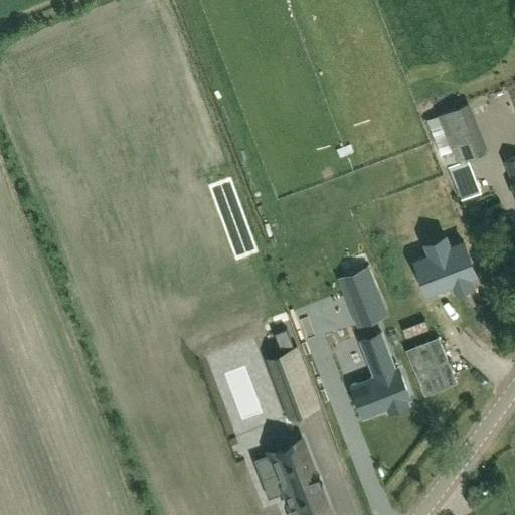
[(465,105),(427,120),(446,166),(449,165),(461,198),(481,190),(469,158),(484,152),(465,105)]
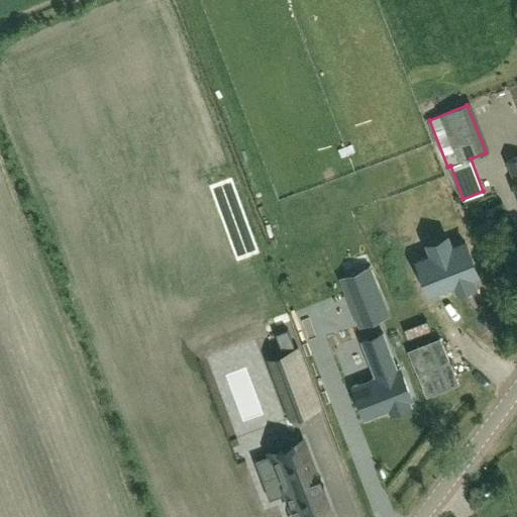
[(516,157),(507,161),(516,184),(513,185),(516,195),(516,157)]
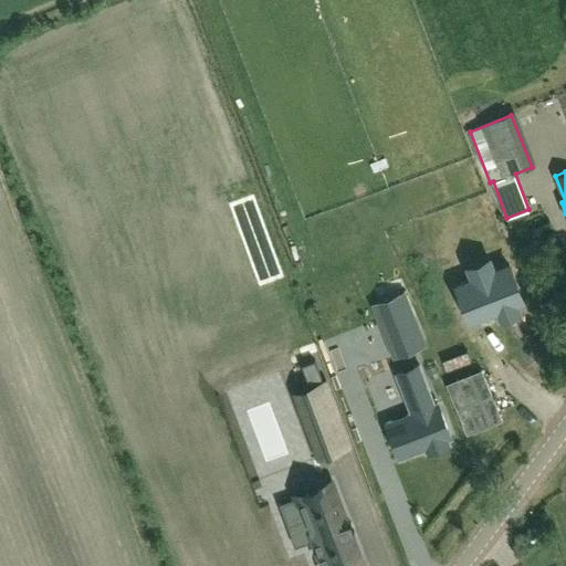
[(470,320),(498,310),(515,302),(522,300),(509,265),(494,271),(472,279),(457,285),(470,320)]
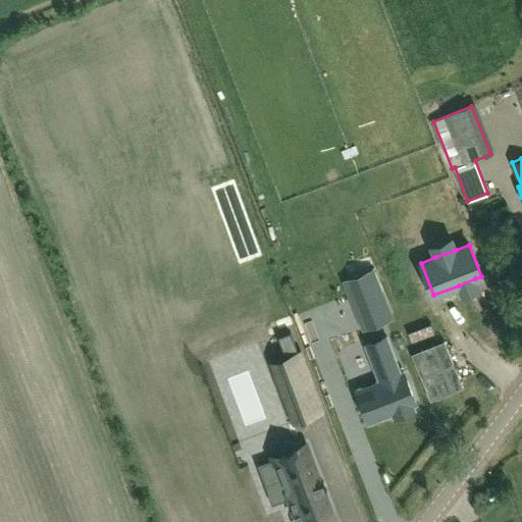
[(372,267),(348,276),(358,302),(382,292),(372,267)]
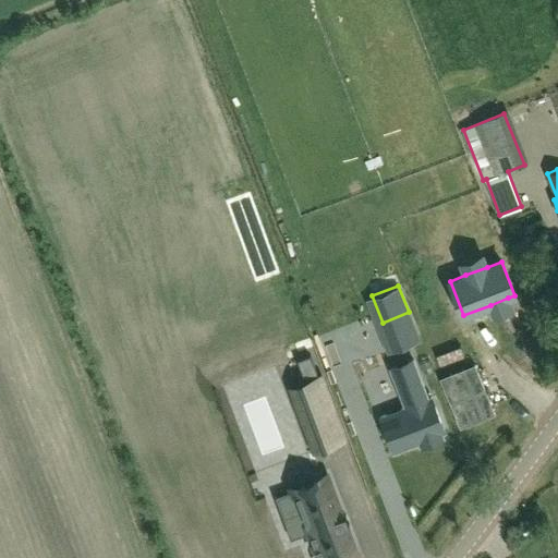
[(411,409),(381,420),(395,451),(445,433),(419,364),(398,372),(411,409)]
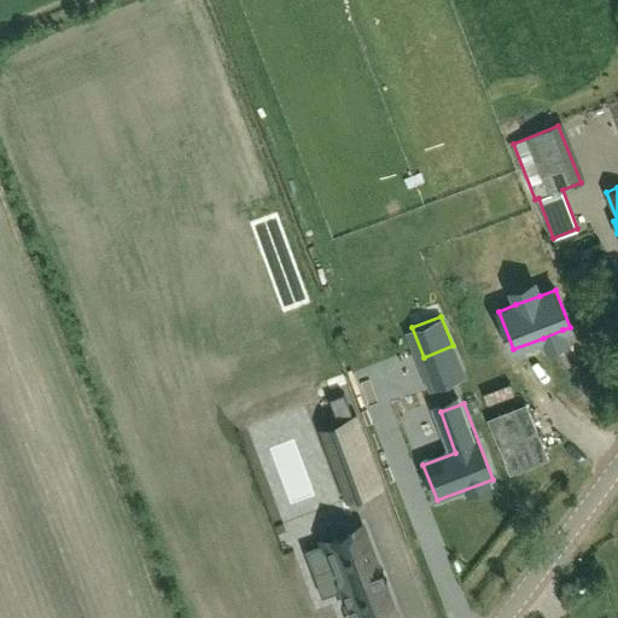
[(487,419),(509,473),(548,458),(525,403),(487,419)]
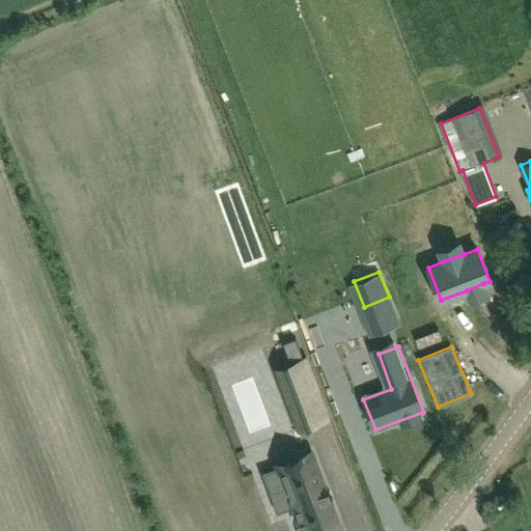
[(336,444),(337,443),(314,386),(288,396),(302,430),(327,420),(336,444)]
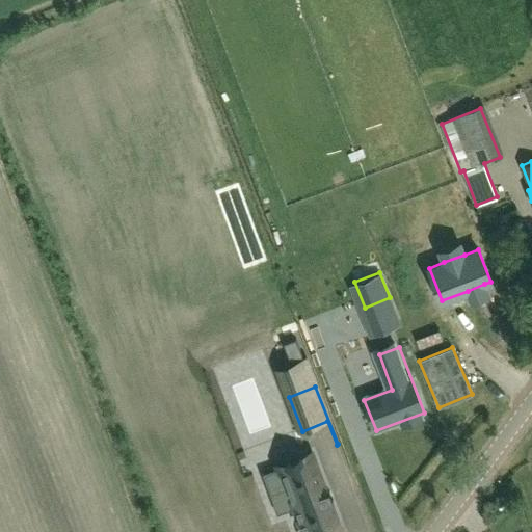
[(314,471),(287,481),(284,482),(285,485),(269,491),(276,512),(296,505),(306,531),(312,531),(334,524),(326,503),(329,502),(325,493),(322,494),(314,471)]
